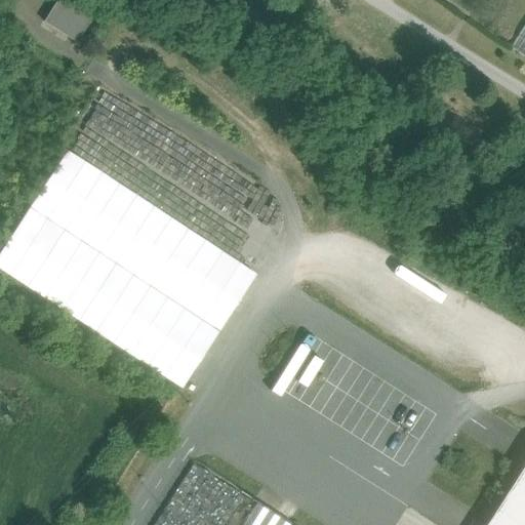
[(91,19),(59,0),(58,0),(44,23),(77,43),(91,19)]
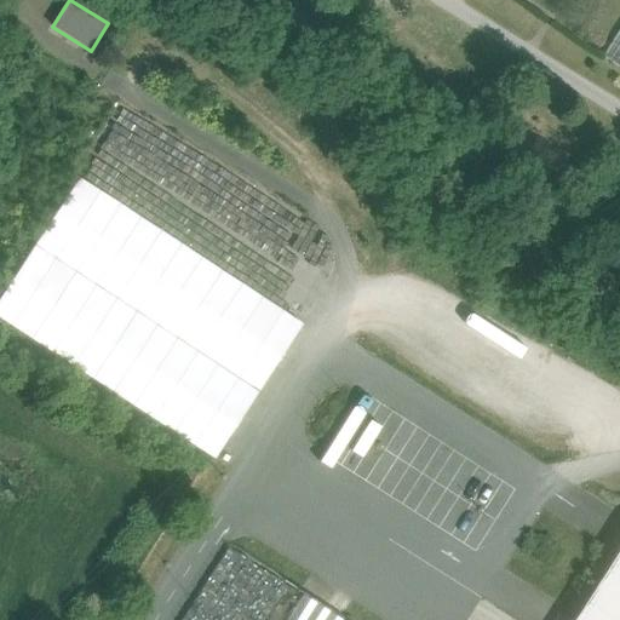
[(619,28),(603,57),(619,68),(619,28)]
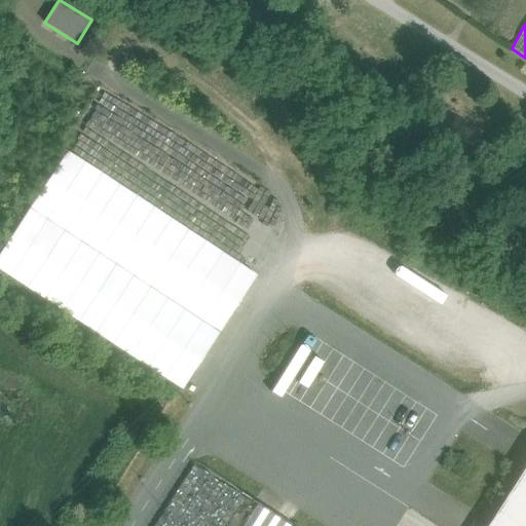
[(201,175),(242,174),(104,87),(97,88),(67,136),(87,149),(102,148),(102,156),(99,160),(105,160),(124,173),(124,155),(126,151),(137,157),(137,170),(130,170),(139,175),(139,183),(168,201),(174,193),(174,175),(190,175),(198,179),(201,175)]
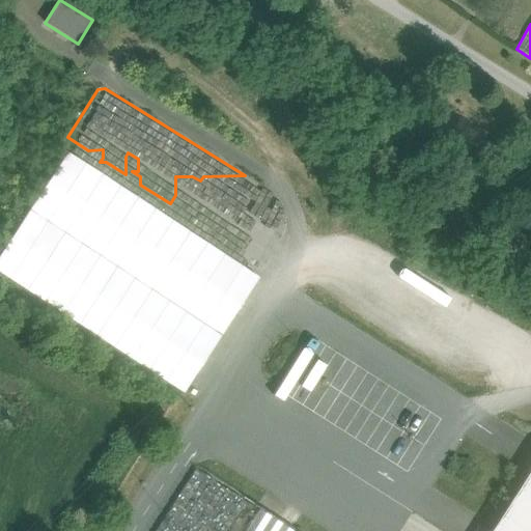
[(70,154),(0,258),(0,272),(185,393),(260,279),(70,154)]
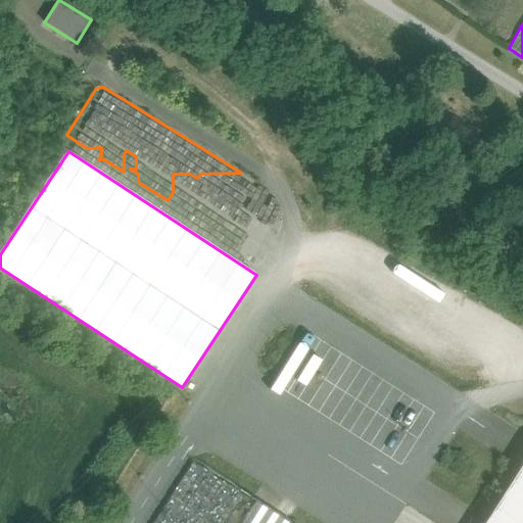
[(522,522),(522,463),(483,522),(522,522)]
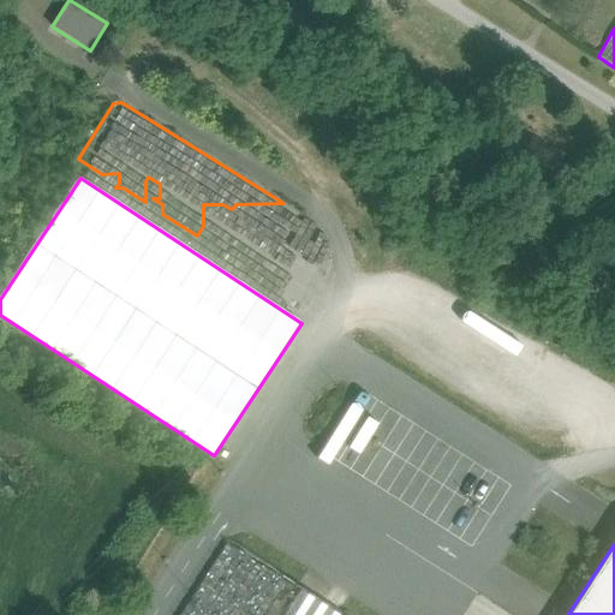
[(336,614),(216,547),(177,614),(336,614)]
